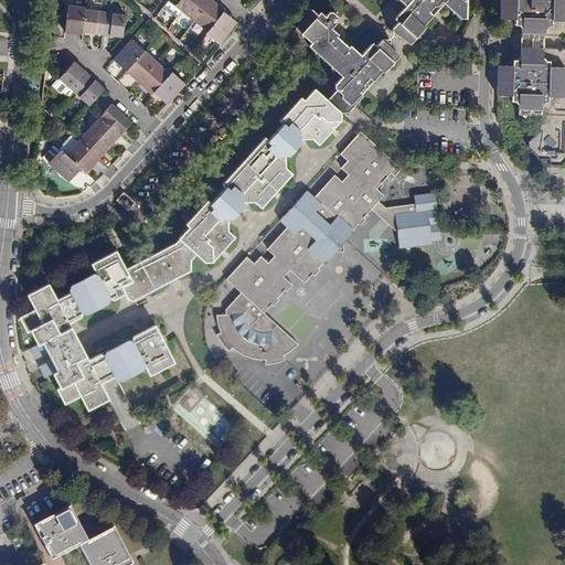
[(181,12),(190,0),(169,0),(168,2),(181,12)]
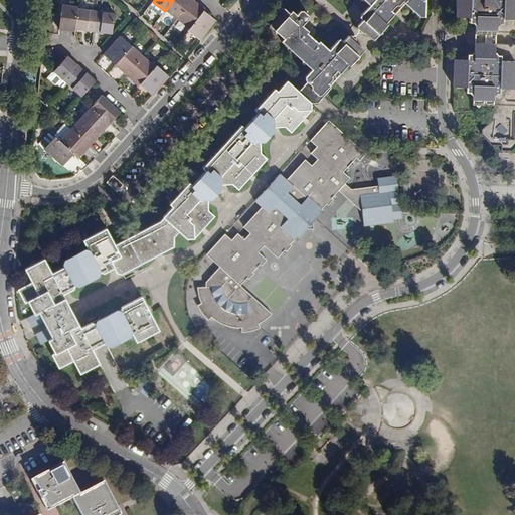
[(173,0),(165,11),(177,20),(192,0),(173,0)]
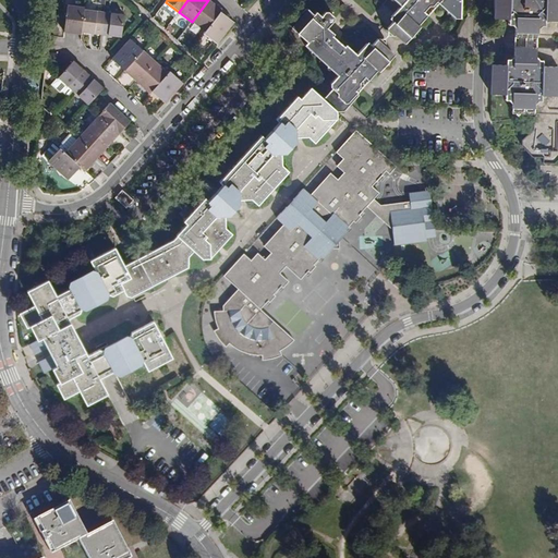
[(192,22),(205,32),(219,13),(221,10),(208,0),(192,22)]
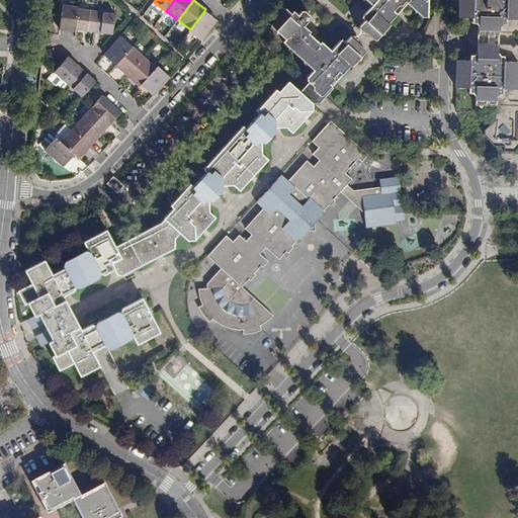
[(422,15),(428,15),(428,0),(375,0),(372,4),(363,15),(364,20),(379,32),(382,29),(385,31),(390,26),(390,23),(387,21),(394,15),(394,9),(391,7),(395,2),(398,4),(403,4),(406,1),(422,15)]
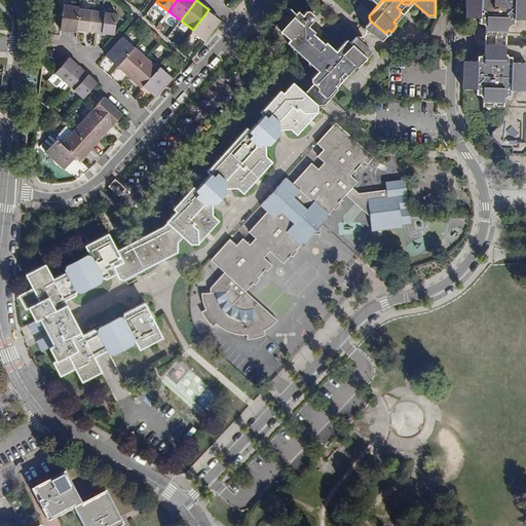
[(525,0),(478,0),(478,16),(479,16),(479,20),(485,26),(486,26),(506,27),(506,26),(513,20),(513,17),(525,17),(525,0)]
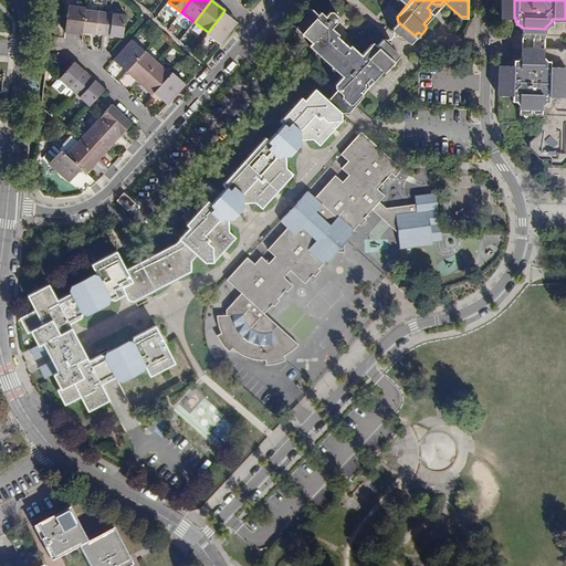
[(82,32),(85,9),(85,7),(69,4),(64,32),(82,34),(82,32)]
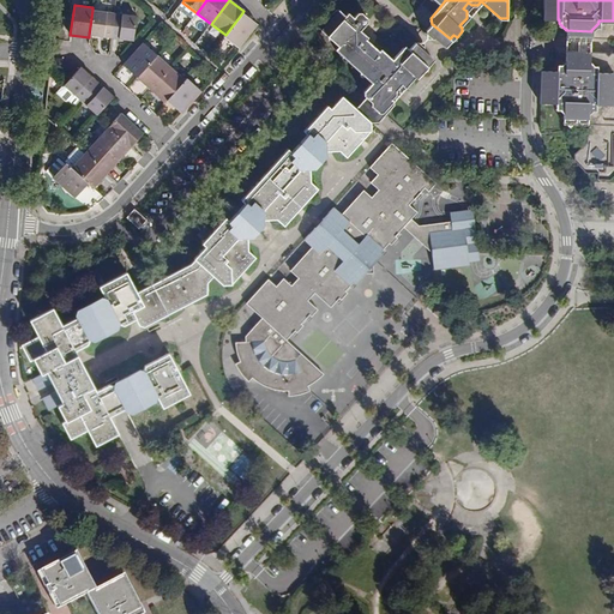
[(92,10),(89,35),(110,37),(114,12),(92,10)]
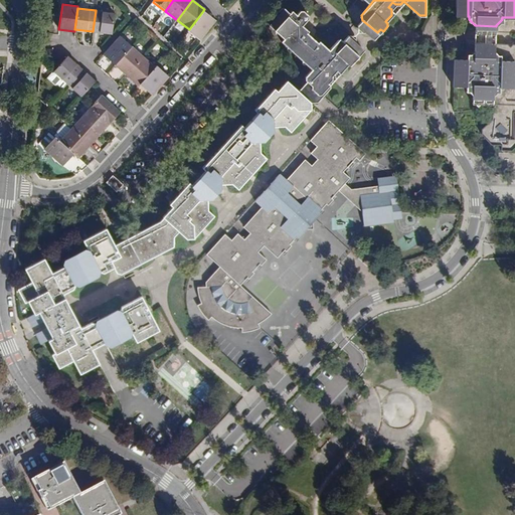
[(284,9),(281,8),(275,15),(275,18),(270,23),(270,27),(274,30),(276,28),(279,32),(278,34),(283,38),(280,41),(287,47),(288,45),(292,49),(302,58),(305,61),(304,63),(311,70),(305,77),(306,83),(319,95),(323,91),(324,93),(325,93),(328,90),(329,84),(330,83),(329,82),(331,79),(331,76),(329,73),(332,69),(335,71),(339,70),(347,62),(347,63),(349,64),(353,64),(356,60),(354,58),(357,55),(342,41),(337,41),(329,50),(319,41),(316,42),(307,33),(307,30),(302,26),(307,19),(308,16),(303,11),(299,11),(296,14),(291,10),(288,13),(284,9)]
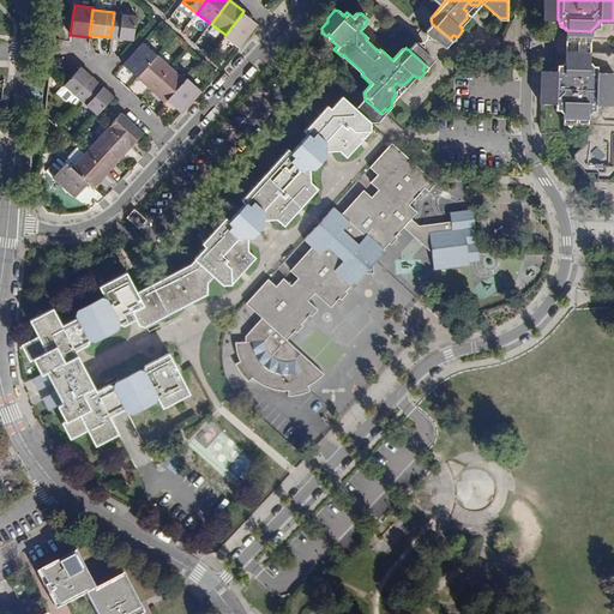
[(136,14),(114,12),(110,37),(132,41),(136,14)]
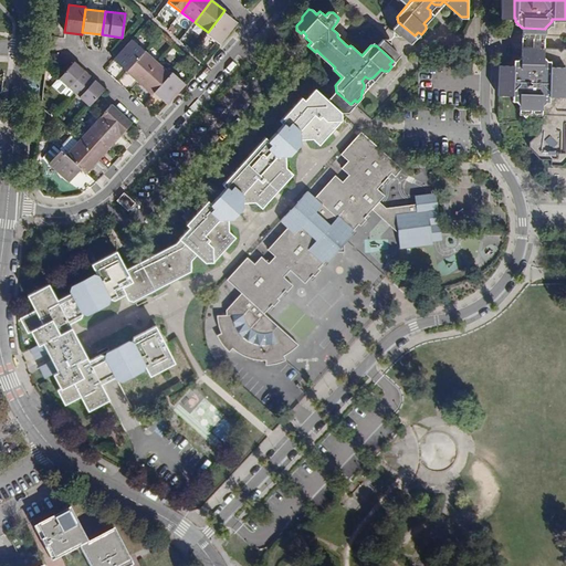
[(236,23),(222,13),(208,32),(206,34),(219,44),(236,23)]
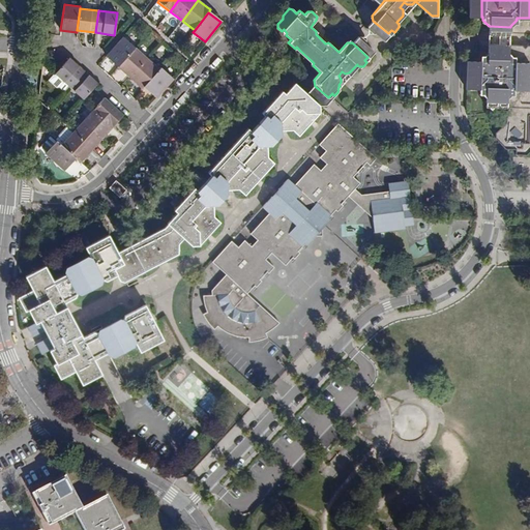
[(490,38),(489,53),(490,52),(509,53),(509,46),(509,38),(510,27),(490,26),(490,38)]
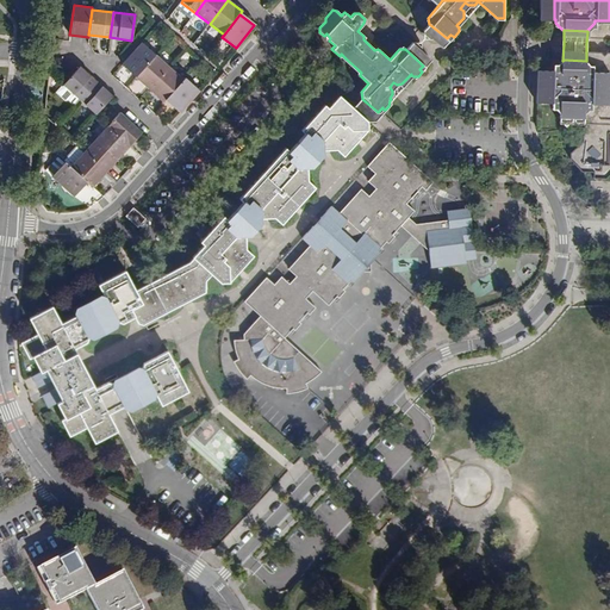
[(120,64),(135,78),(155,55),(141,43),(120,64)]
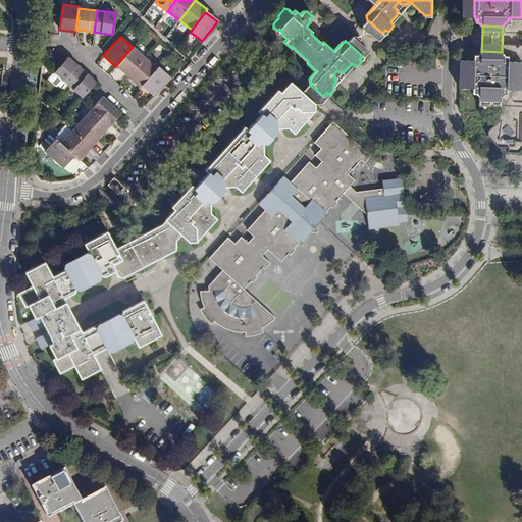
[(521,45),(502,45),(502,52),(482,51),(481,52),(472,58),(473,61),(471,89),(472,94),(476,94),(479,97),(479,106),(481,106),(484,109),(486,106),(500,106),(499,120),(488,131),(488,137),(499,148),(508,148),(508,153),(520,153),(521,151),(521,45)]
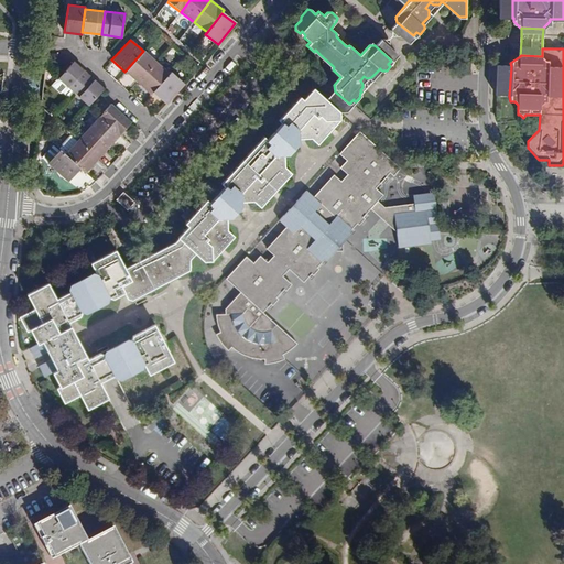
[(125,72),(137,83),(155,62),(143,51),(125,72)]
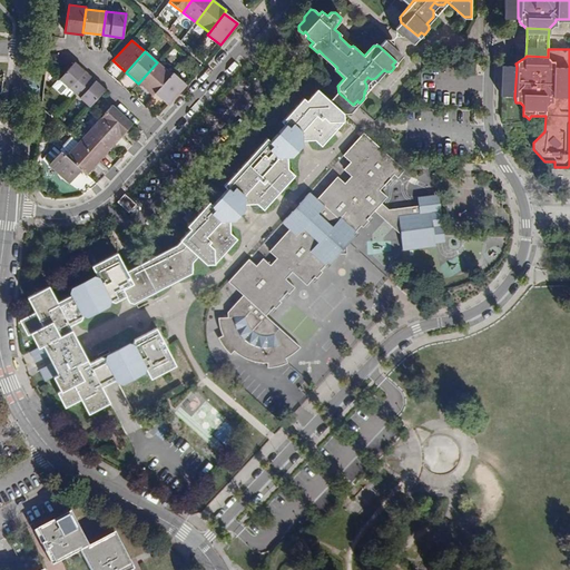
[(74,94),(89,76),(75,62),(59,79),(74,94)]
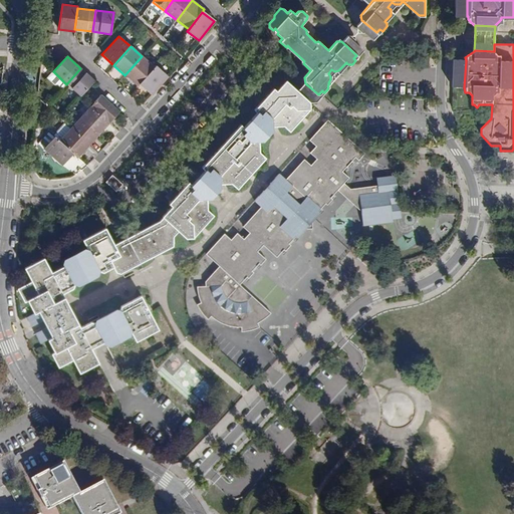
[(155,67),(142,56),(124,75),(137,86),(139,84),(155,67)]
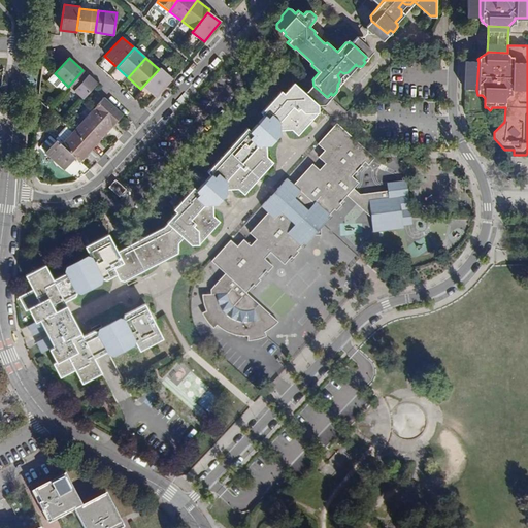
[(465,61),(464,89),(476,90),(479,62),(465,61)]
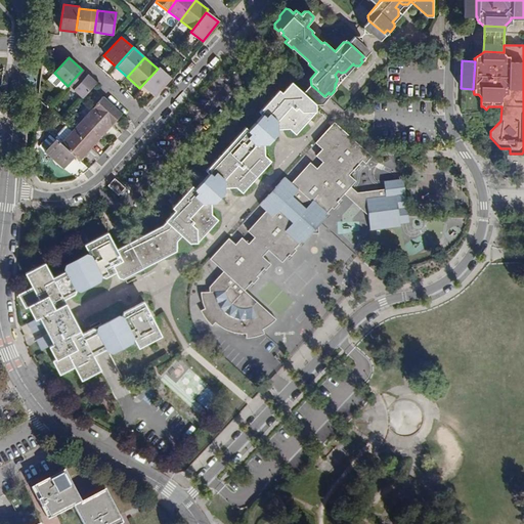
[(158,69),(141,86),(154,97),(171,78),(159,67),(158,69)]
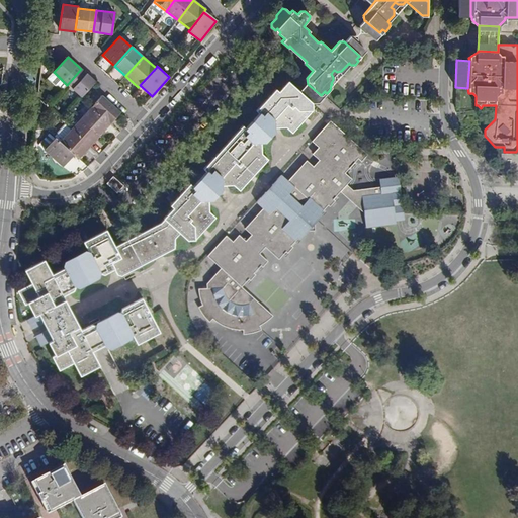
[(81,69),(67,85),(81,97),(95,82),(81,69)]
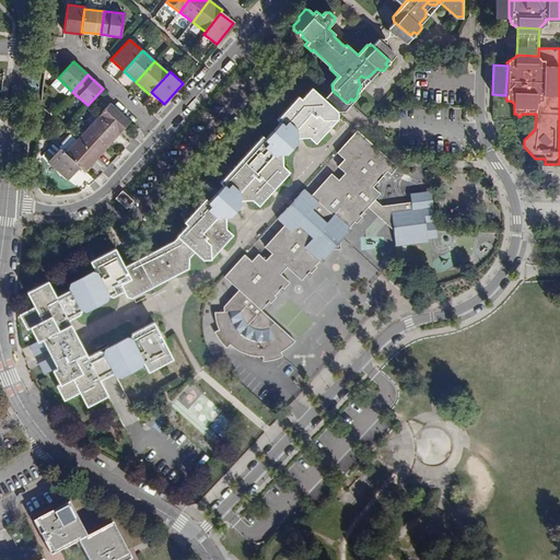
[(311,88),(300,98),(298,97),(277,120),(280,123),(265,139),(261,137),(219,183),(222,186),(218,191),(233,206),(241,198),(243,201),(253,200),(258,207),(265,200),(289,173),(283,167),(282,158),(282,153),(298,136),(300,139),(310,138),(315,143),(337,120),(337,112),(311,88)]
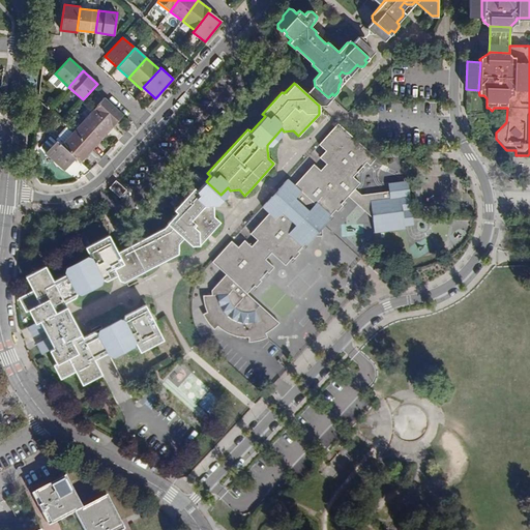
[(107,100),(96,112),(115,129),(126,117),(107,100)]
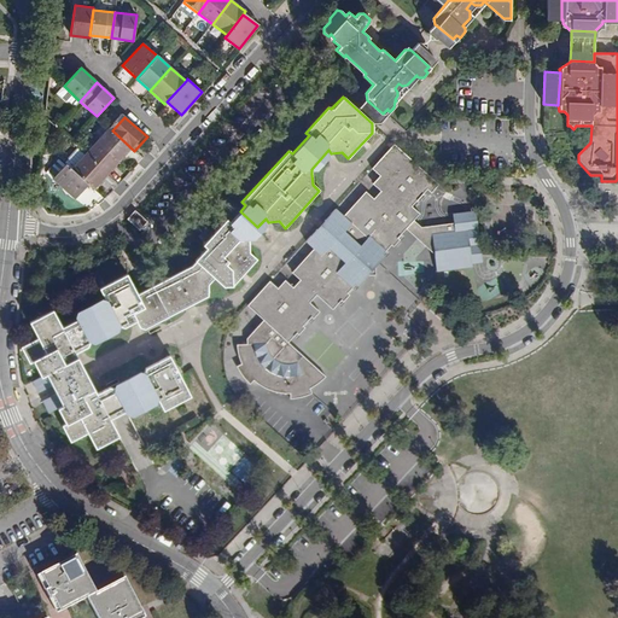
[(100,144),(122,164),(134,151),(112,130),(100,144)]
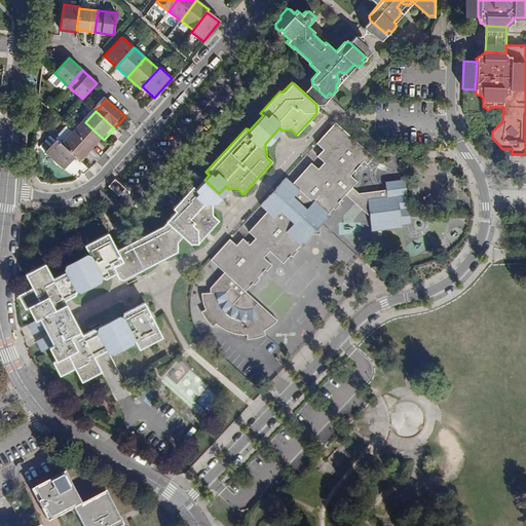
[(85,122),(75,135),(94,151),(104,140),(85,122)]
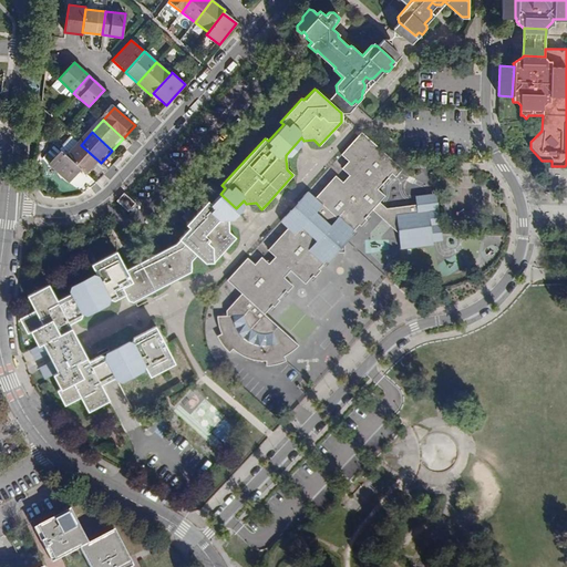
[(403,171),(362,133),(341,155),(349,162),(341,168),(350,176),(343,183),(337,175),(316,198),(308,192),(295,207),(281,222),(288,228),(267,250),(275,258),(268,265),(261,258),(255,266),(247,258),(227,280),(240,294),(226,309),(226,315),(217,316),(218,320),(218,326),(219,331),(220,334),(216,337),(228,352),(233,349),(237,352),(245,357),(249,359),(255,361),(260,362),(266,362),(266,367),(272,366),(278,364),(286,362),(285,358),(299,346),(266,313),(274,305),(276,307),(281,300),(279,299),(287,290),(289,292),(296,286),(286,277),(294,270),(308,284),(316,276),(318,277),(325,271),(322,269),(329,261),(331,263),(337,256),(336,255),(349,240),(350,241),(357,235),(354,234),(362,225),(364,227),(371,220),(369,219),(378,209),(401,233),(404,250),(410,250),(409,244),(414,243),(414,245),(432,244),(432,236),(435,235),(432,212),(421,214),(421,206),(398,209),(399,216),(392,216),(379,204),(385,196),(379,191),(392,174),(397,178),(403,171)]
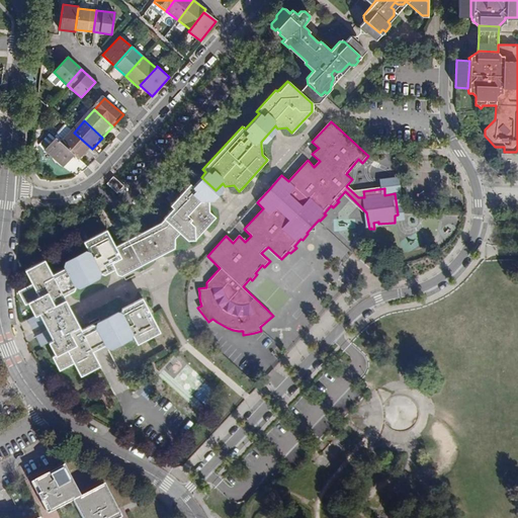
[(81,161),(92,149),(74,133),(63,145),(77,157),(81,161)]
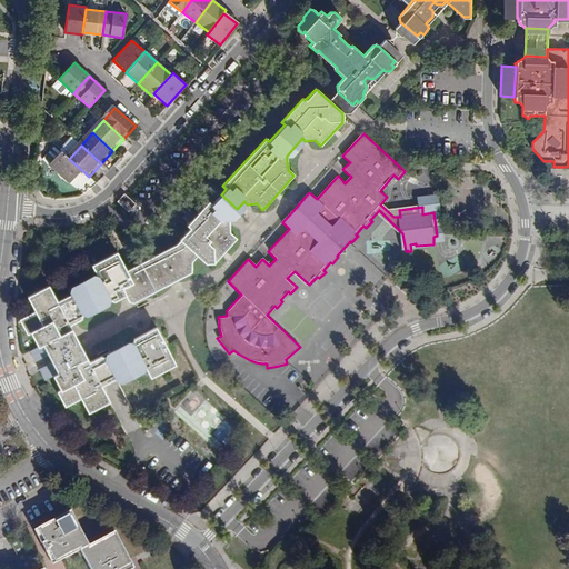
[(73,183),(85,172),(69,159),(63,153),(52,166),(73,183)]
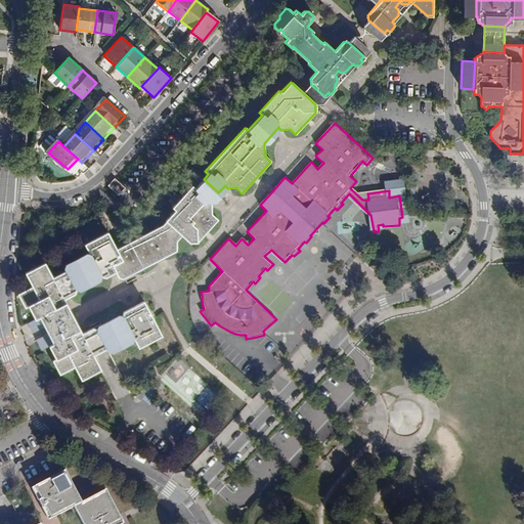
[(125,181),(118,175),(108,185),(116,192),(125,181)]
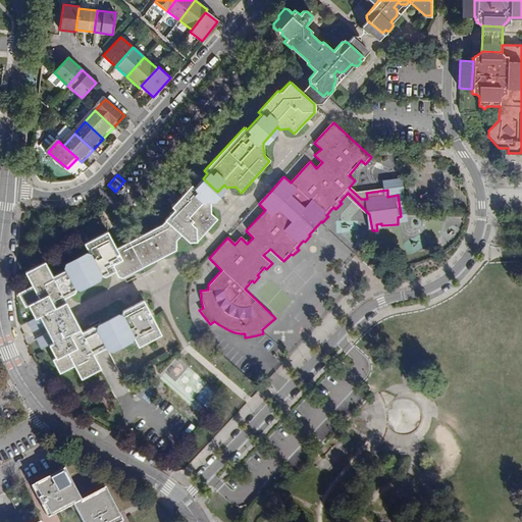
[(401,181),(386,184),(387,190),(387,197),(398,195),(401,216),(398,217),(398,224),(381,225),(381,223),(376,224),(377,230),(402,227),(402,223),(405,223),(401,181)]
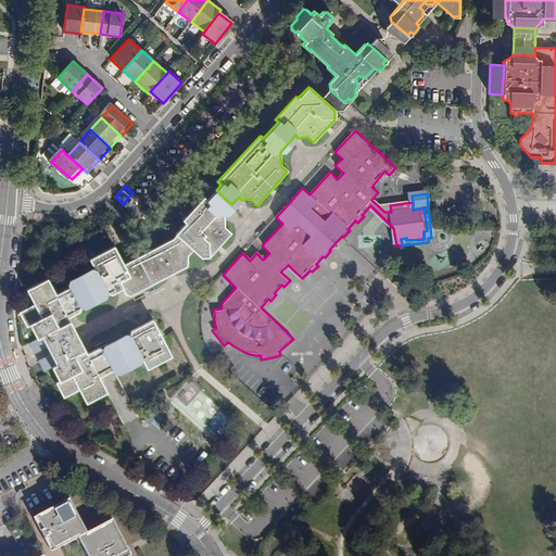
[(226,211),(211,196),(206,200),(203,198),(182,220),(185,224),(175,235),(176,236),(171,241),(123,266),(114,248),(89,260),(93,270),(66,285),(68,289),(54,295),(47,280),(26,291),(33,305),(17,313),(25,328),(29,326),(36,340),(29,343),(34,351),(42,346),(42,349),(55,342),(53,331),(70,323),(67,318),(79,313),(80,306),(105,294),(112,295),(123,290),(125,295),(130,297),(166,278),(165,275),(172,272),(174,275),(188,267),(188,258),(193,252),(202,260),(209,258),(230,234),(225,228),(225,217),(223,215),(226,211)]
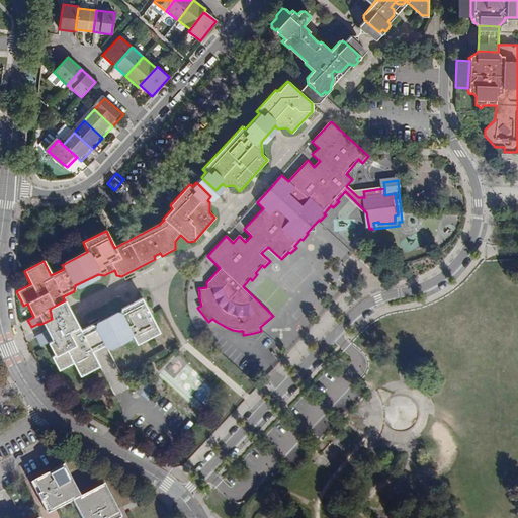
[(308,234),(320,221),(319,220),(307,233),(308,234)]
